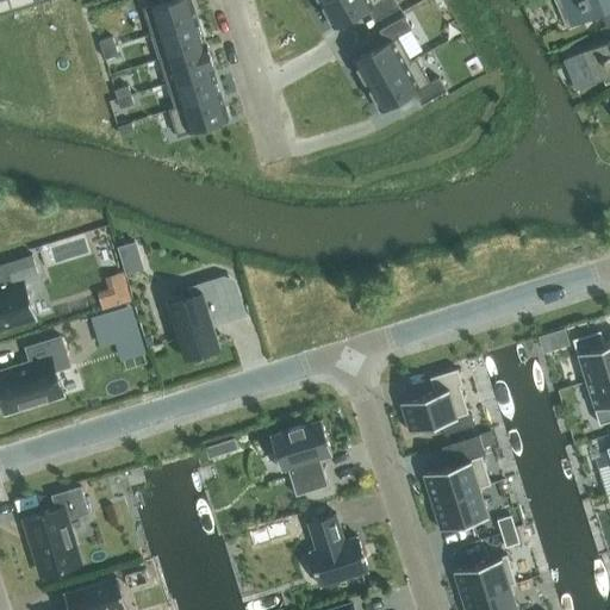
[(0,0),(0,13),(12,11),(7,0),(0,0)]
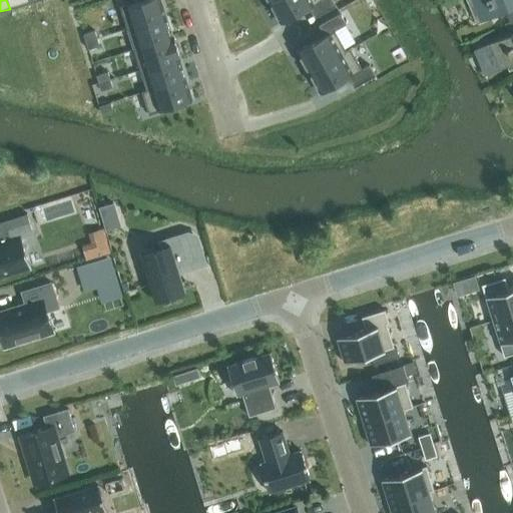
[(6,0),(10,9),(37,0),(6,0)]
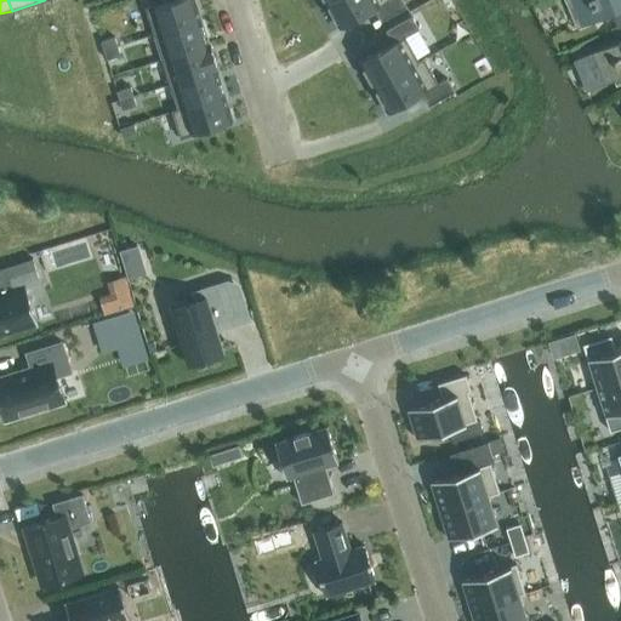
[(194,0),(172,0),(146,9),(154,34),(201,20),(194,0)]
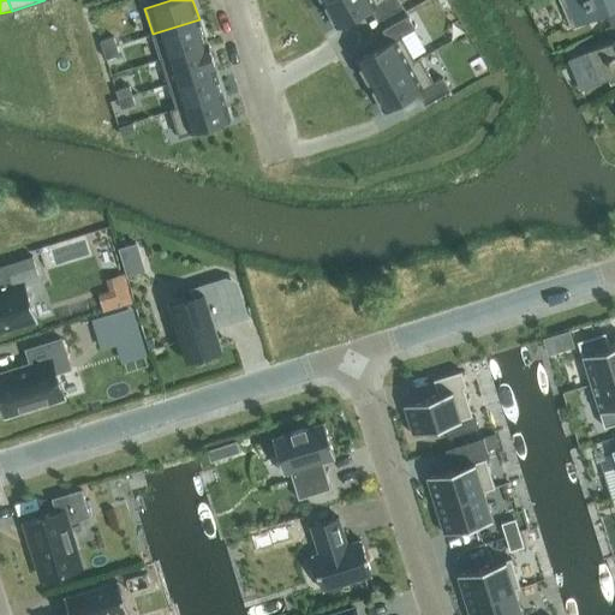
[(327,0),(322,3),(336,28),(370,9),(377,21),(402,6),(398,0),(327,0)]
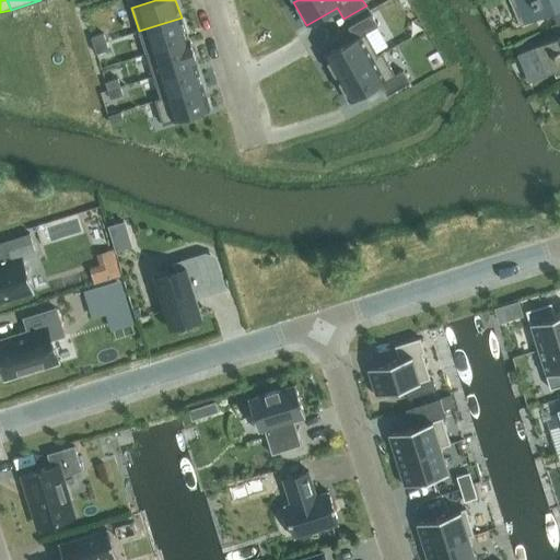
[(557,24),(559,22),(559,0),(510,0),(521,24),(551,11),(557,24)]
